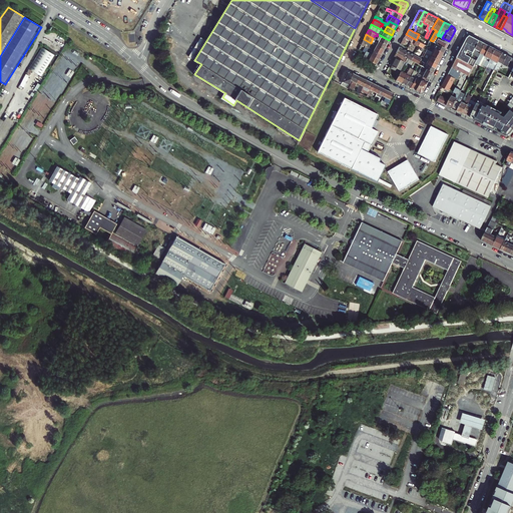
[(377,40),(379,41),(386,44),(389,40),(378,34),(377,36),(379,36),(377,40)]
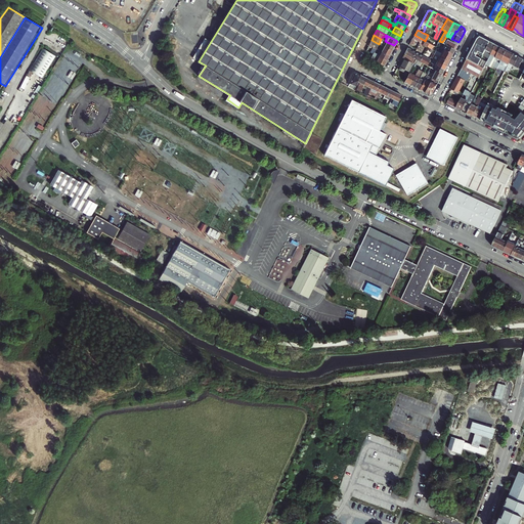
[(415,35),(410,43),(411,44),(412,44),(416,40),(421,42),(422,39),(415,35)]
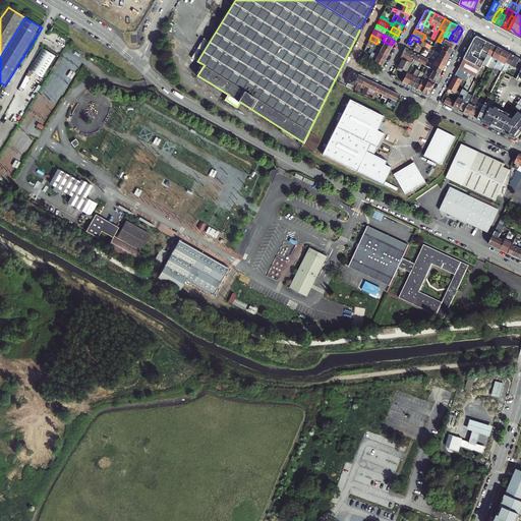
[(475,38),(464,58),(481,67),(483,64),(484,61),(479,58),(480,56),(481,55),(486,58),(494,45),(477,36),(475,38)]
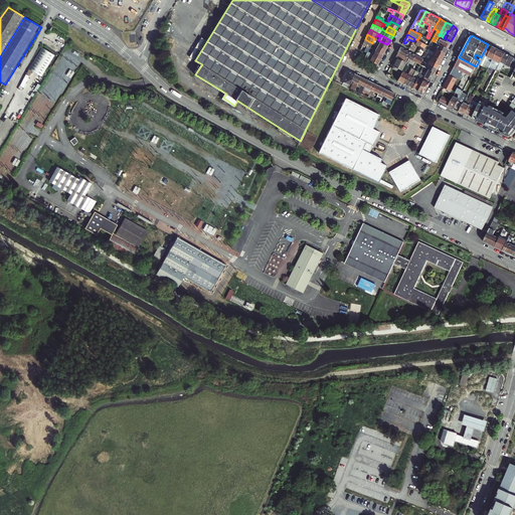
[(438,37),(435,41),(448,48),(448,47),(451,41),(447,39),(446,42),(438,37)]
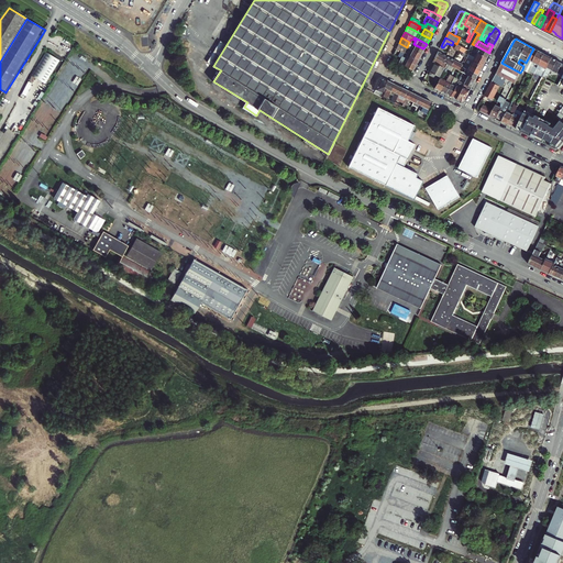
[(399,43),(396,48),(404,52),(407,54),(410,48),(407,47),(399,43)]
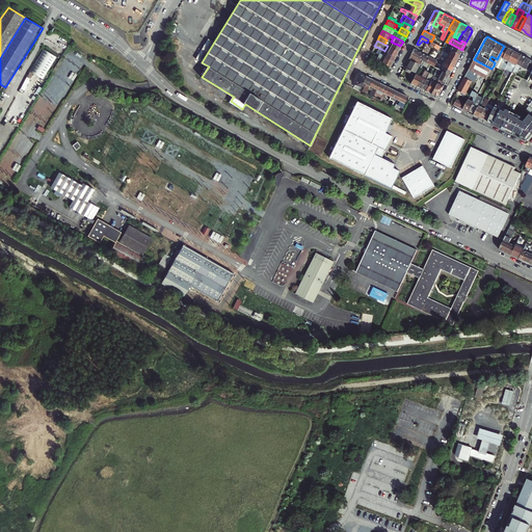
[(447,49),(448,48),(459,54),(462,50),(449,43),(446,42),(444,45),(443,47),(444,48),(447,49)]
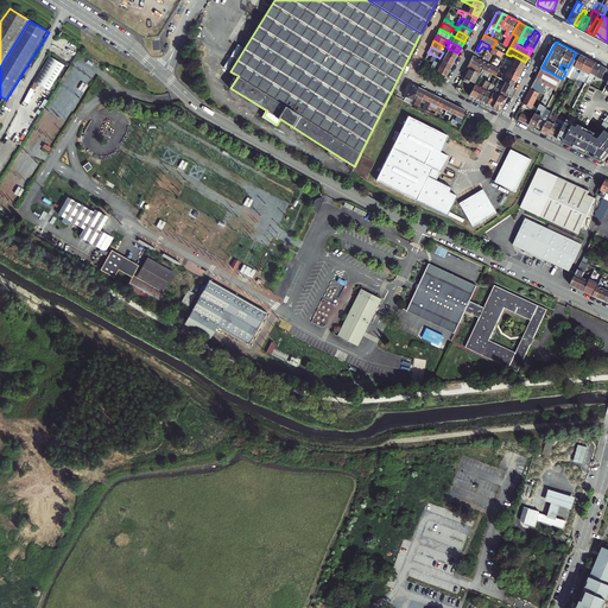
[(449,49),(447,55),(455,58),(457,54),(457,52),(449,49)]
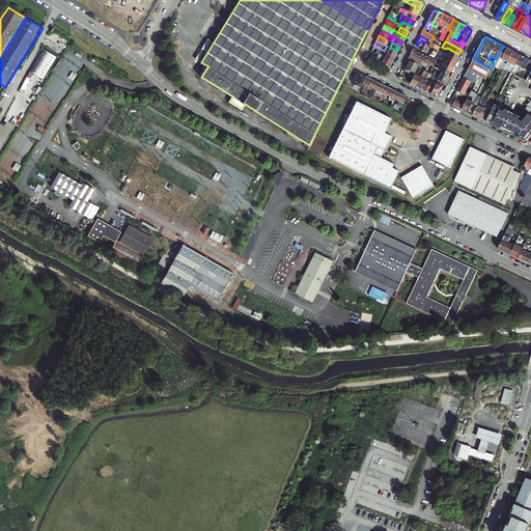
[(503,58),(508,48),(503,46),(496,59),(494,62),(493,65),(496,67),(501,57),(503,58)]
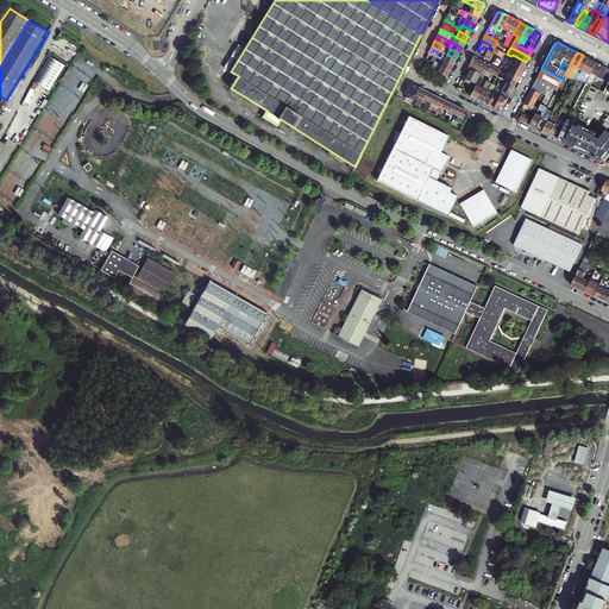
[(447,55),(444,60),(452,64),(456,58),(447,55)]
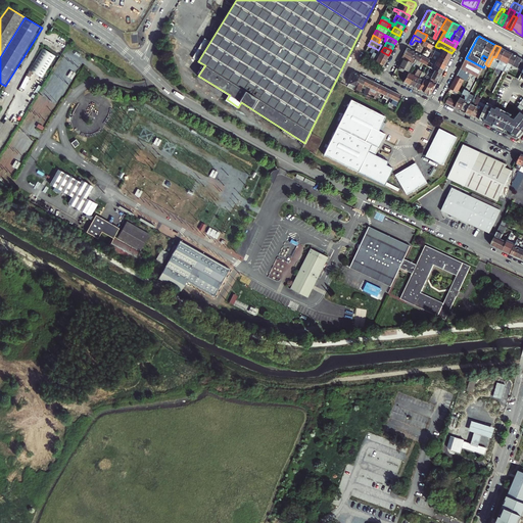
[(436,47),(435,50),(449,57),(452,53),(440,47),(439,48),(436,47)]
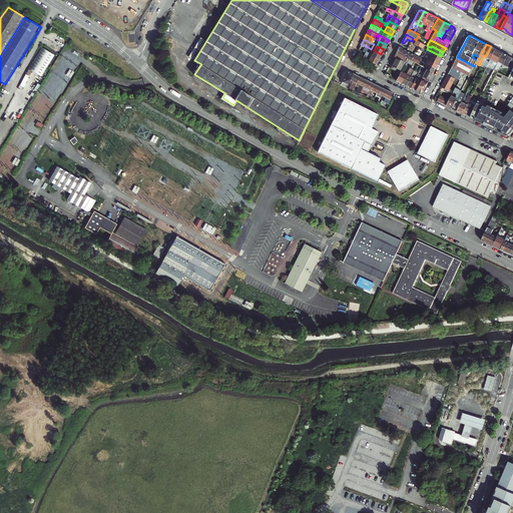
[(486,68),(496,49),(491,46),(486,56),(488,57),(484,65),(485,66),(485,67),(486,68)]
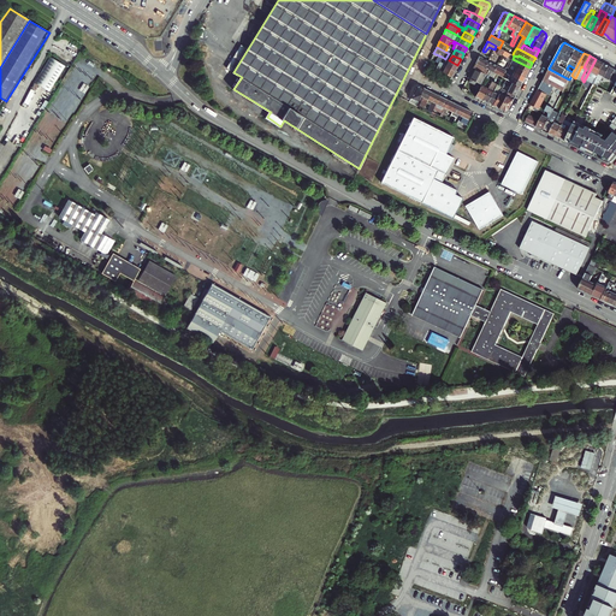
[(49,57),(34,83),(49,93),(65,66),(49,57)]
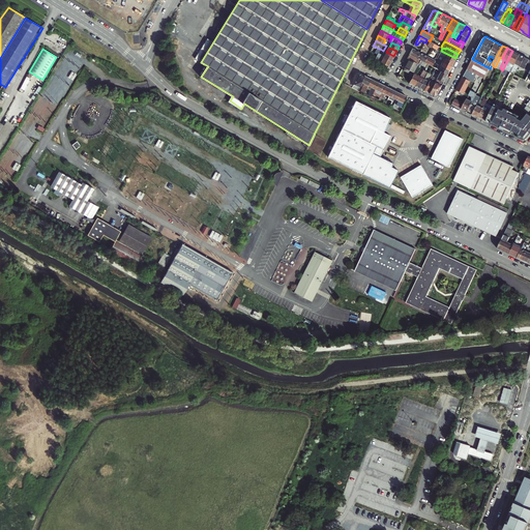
[(417,58),(420,52),(413,49),(410,54),(417,58)]
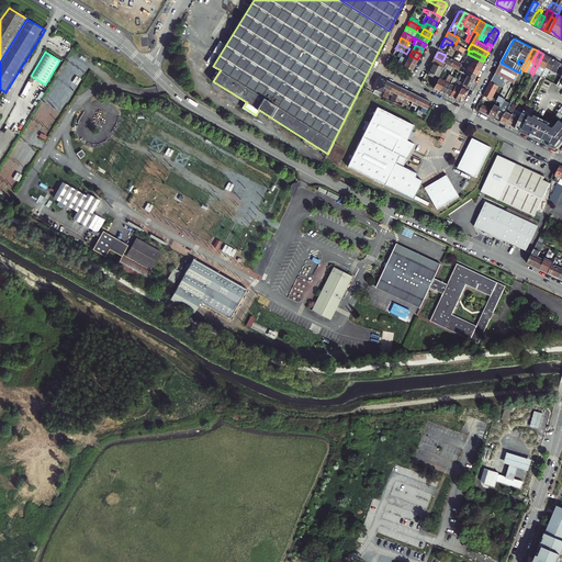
[(467,55),(465,58),(481,66),(483,62),(468,54),(467,55)]
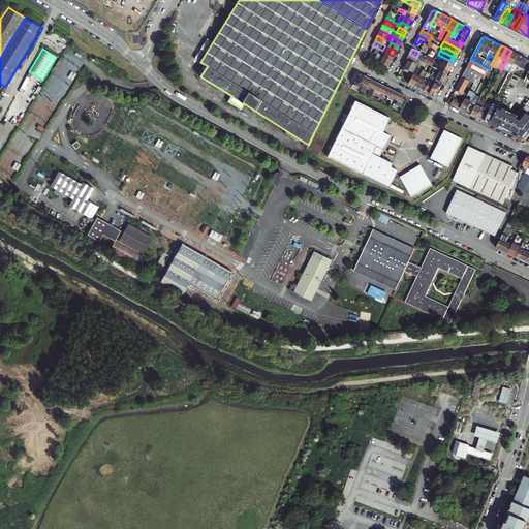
[(507,67),(510,69),(519,55),(517,54),(511,51),(501,70),(499,76),(502,79),(507,67)]
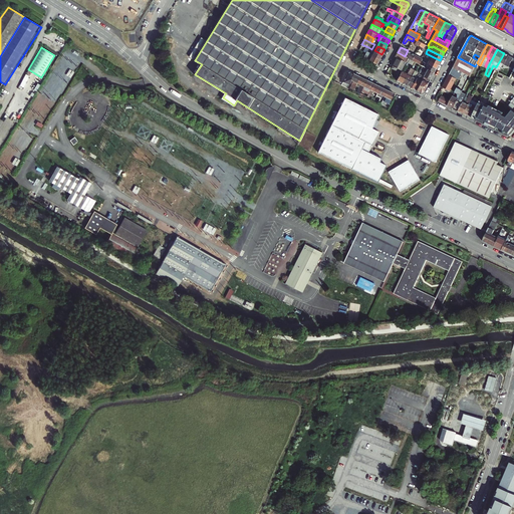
[(374,50),(371,55),(379,59),(381,54),(374,50)]
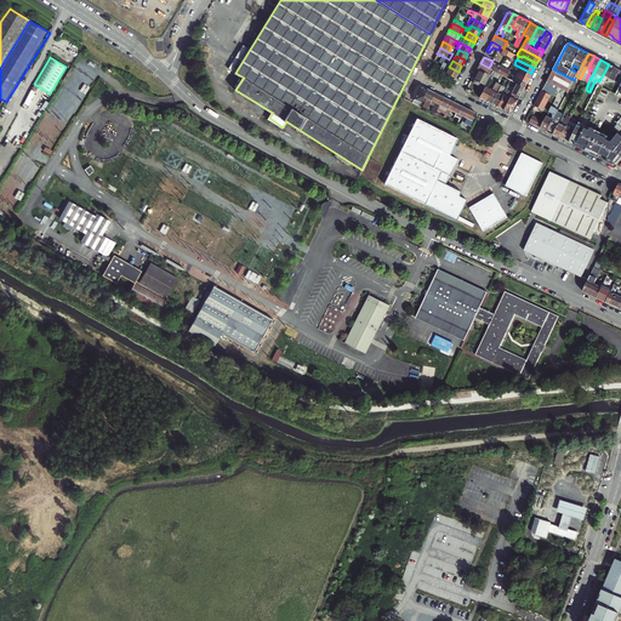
[(497,73),(501,66),(493,61),(489,68),(494,70),(497,73)]
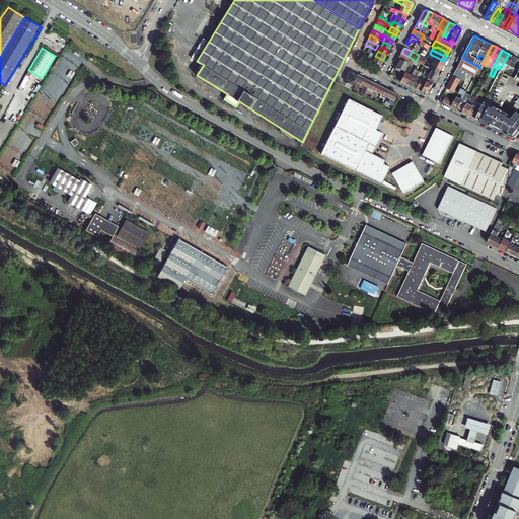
[(409,57),(401,53),(399,56),(400,58),(398,61),(399,61),(398,62),(396,66),(395,67),(396,69),(399,71),(400,70),(401,69),(405,71),(411,62),(413,59),(409,57)]
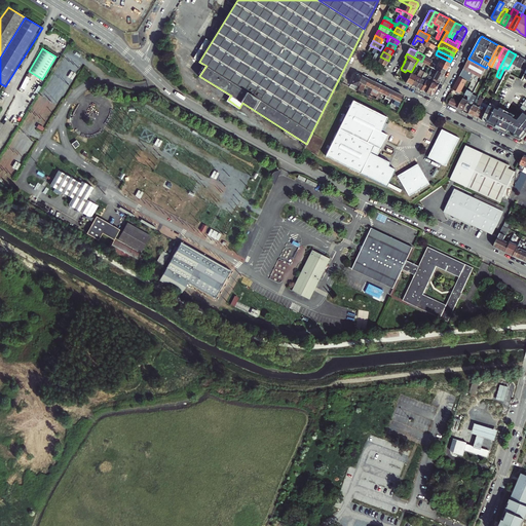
[(436,54),(434,58),(448,66),(450,62),(436,54)]
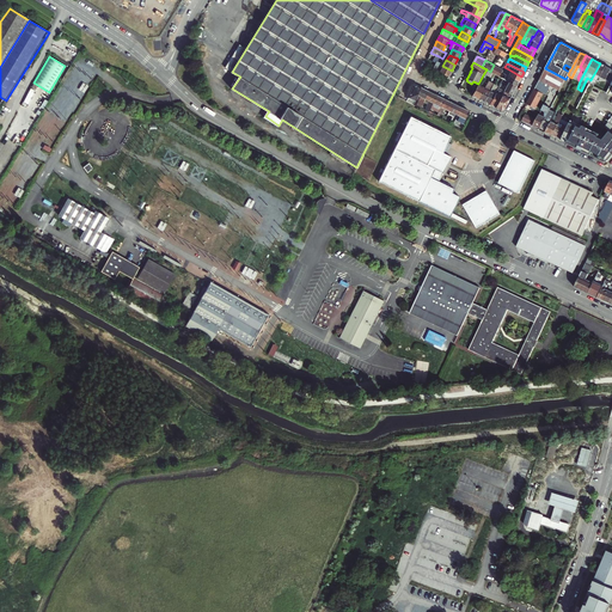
[(599,75),(606,80),(611,69),(600,63),(591,80),(589,84),(592,85),(593,84),(594,84),(599,75)]
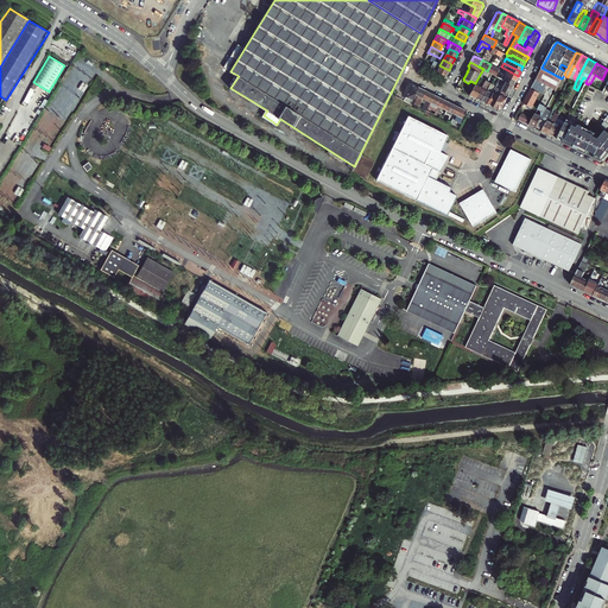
[(437,64),(437,71),(445,76),(449,70),(439,65),(437,64)]
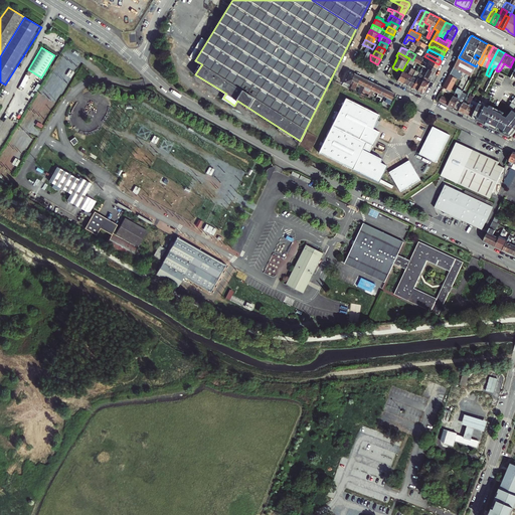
[(419,64),(422,58),(415,54),(412,60),(413,60),(418,63),(419,64)]
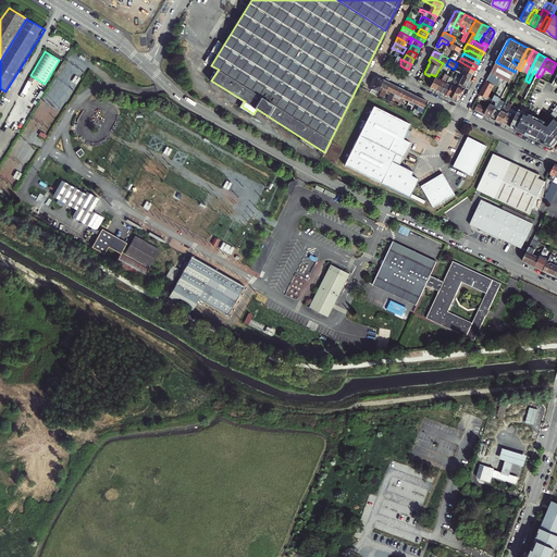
[(474,70),(459,61),(459,62),(457,65),(459,66),(472,74),(474,70)]
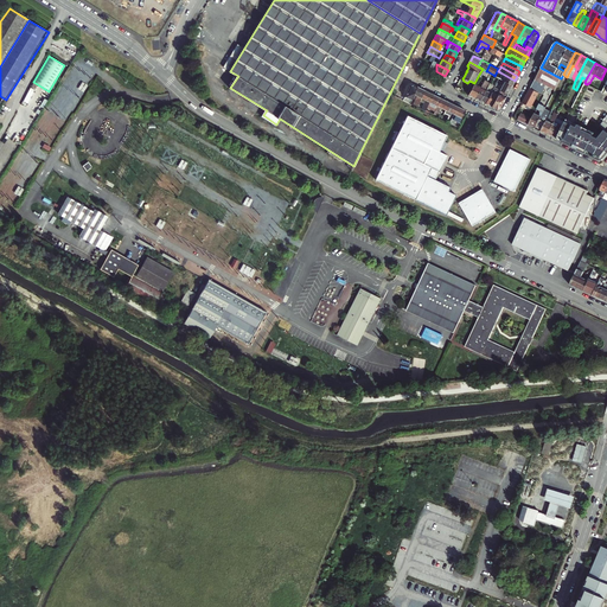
[(541,69),(535,80),(544,85),(545,84),(555,89),(561,80),(541,69)]
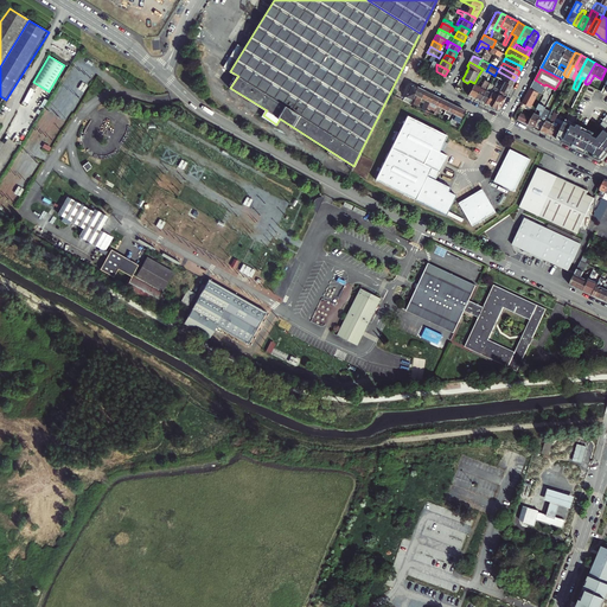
[(498,77),(503,80),(512,84),(515,81),(500,72),(498,77)]
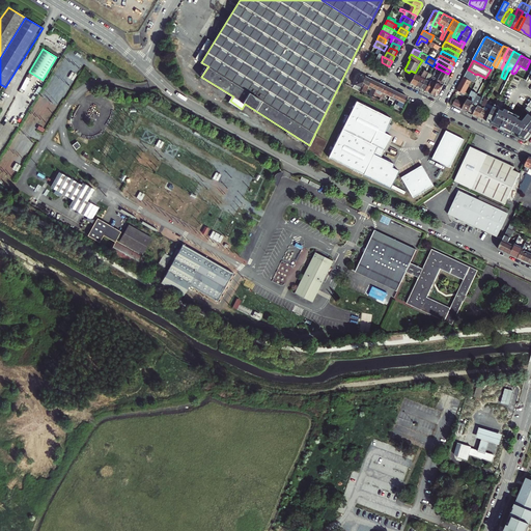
[(448,74),(440,70),(439,72),(441,73),(439,77),(438,79),(441,80),(444,82),(448,74)]
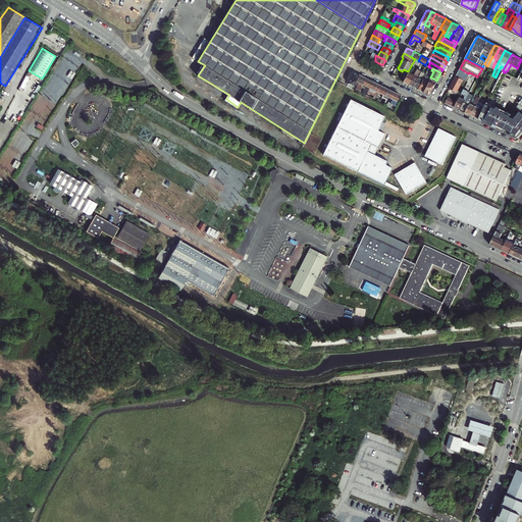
[(416,69),(413,74),(408,84),(413,87),(421,71),(416,69)]
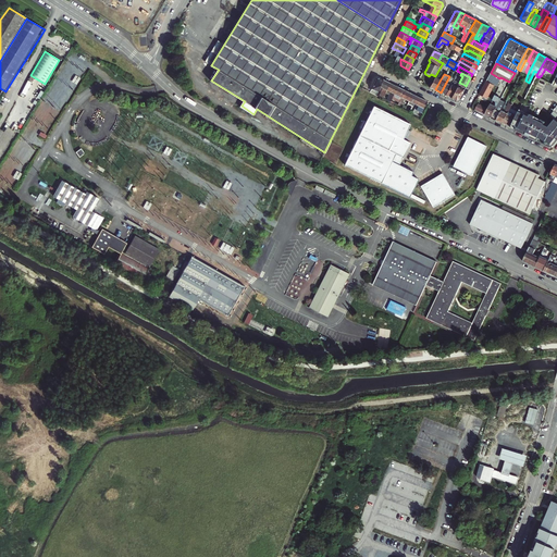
[(435,89),(441,79),(435,76),(430,87),(435,89)]
